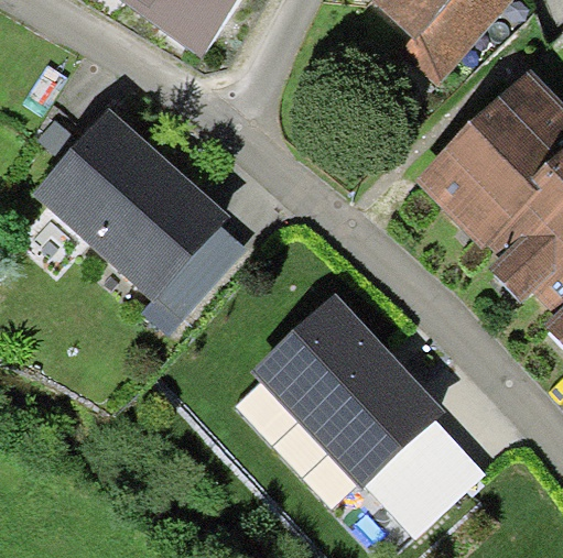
[(123,0),(204,54),(239,0),(123,0)]
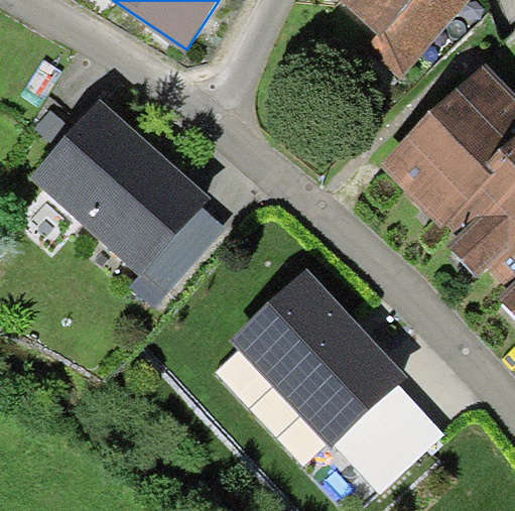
[(342,0),(377,32),(366,43),(400,75),(468,0),(342,0)]
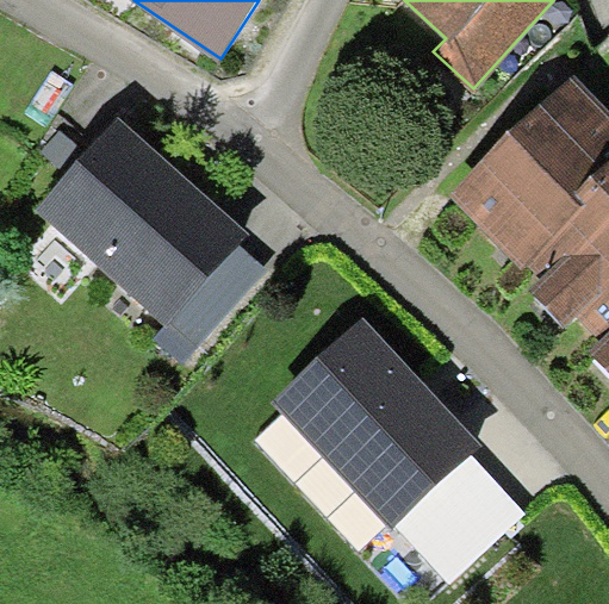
[(608,112),(572,76),(452,194),(541,285),(532,294),(565,329),(577,316),(604,344),(591,357),(608,375),(608,112)]
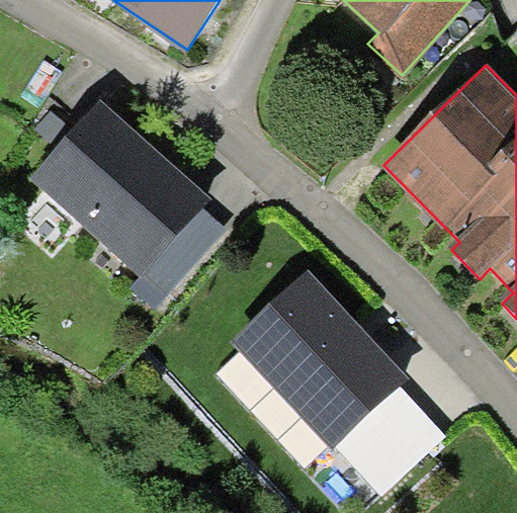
[(155,147),(99,98),(28,178),(137,275),(140,277),(204,206),(211,198),(155,147)]
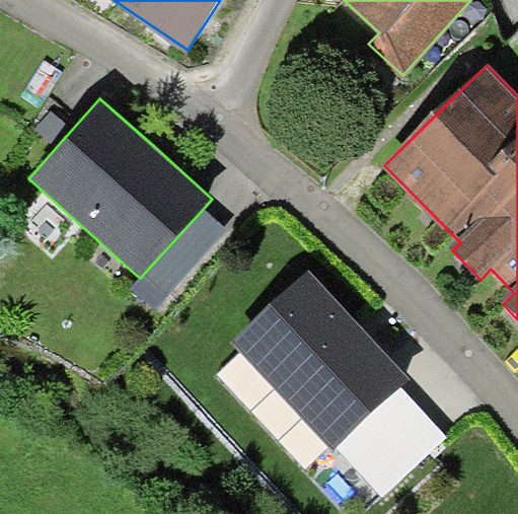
[(226,226),(205,207),(140,278),(137,276),(130,284),(155,305),(226,226)]
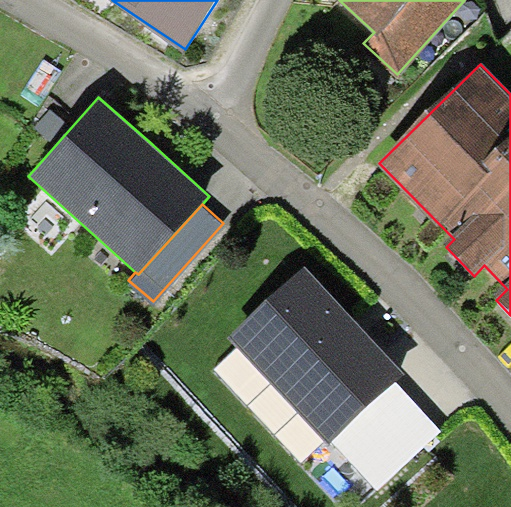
[(352,318),(306,267),(228,339),(325,444),(332,437),(395,381),(403,372),(352,318)]
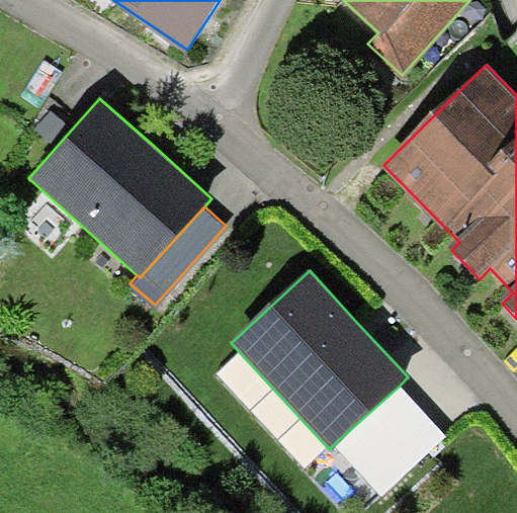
[(444,434),(400,386),(336,442),(380,492),(444,434)]
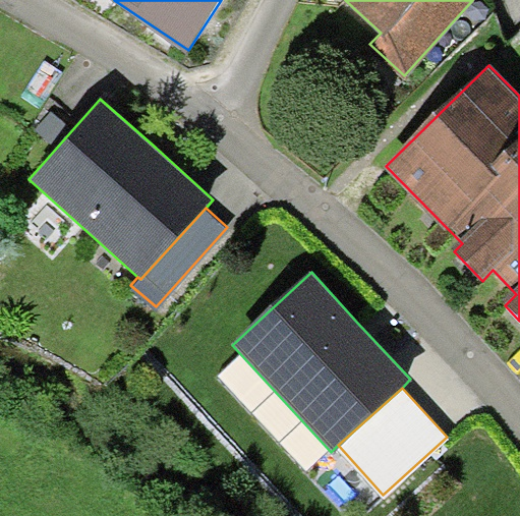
All buildings are outlined.
